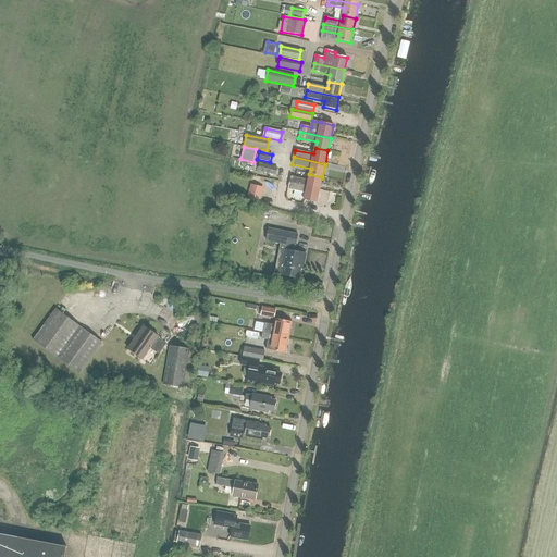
[(275,176),(277,169),(259,163),(258,172),(275,176)]
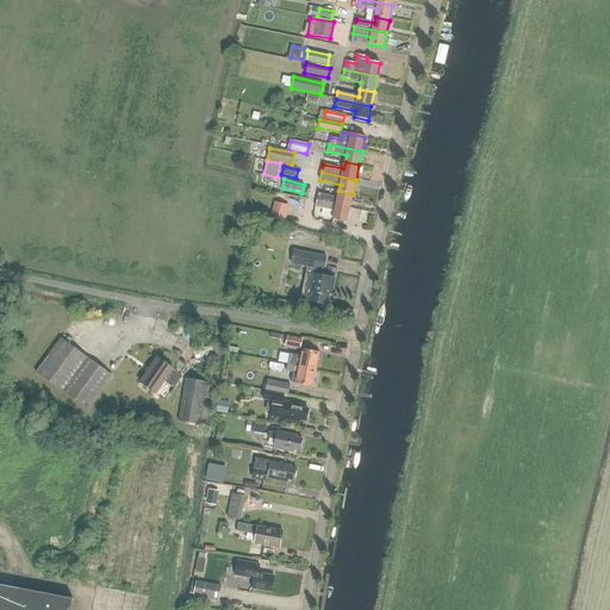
[(350,207),(353,194),(338,191),(337,198),(318,193),(317,200),(350,207)]
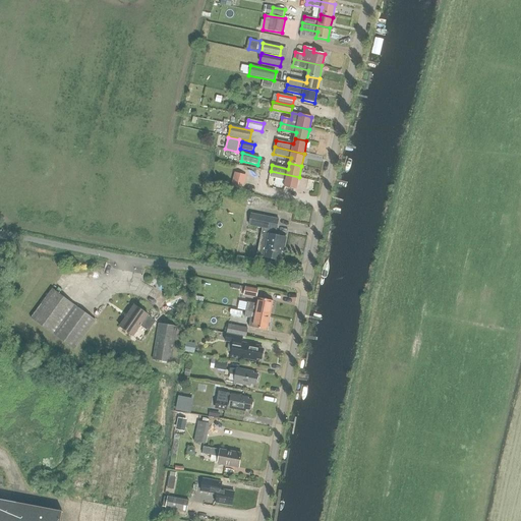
[(296,190),(299,177),(271,171),(270,177),(286,180),(284,187),(296,190)]
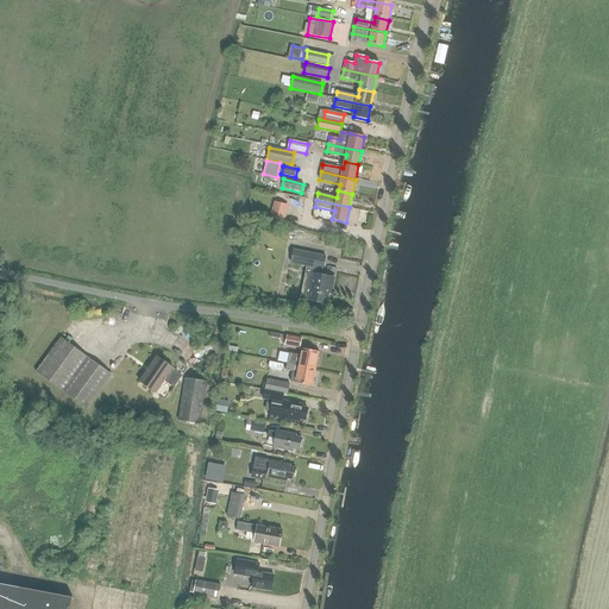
[(275,202),(270,218),(283,223),(288,206),(275,202)]
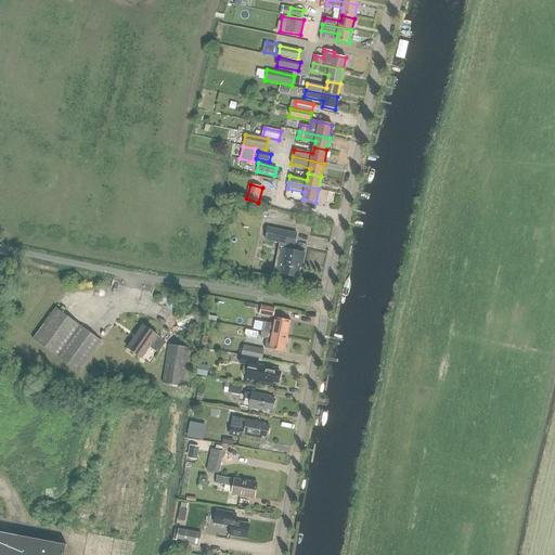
[(266,240),(287,244),(286,249),(281,274),(298,278),(300,265),(302,265),(305,253),(294,250),(295,245),(297,234),(268,228),(266,240)]
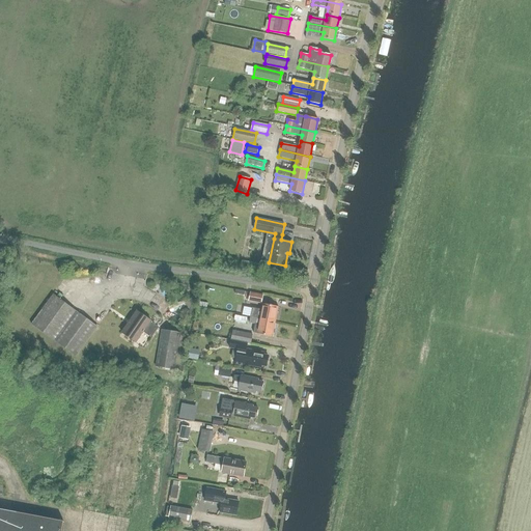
[(261,304),(263,295),(250,292),(249,302),(261,304)]
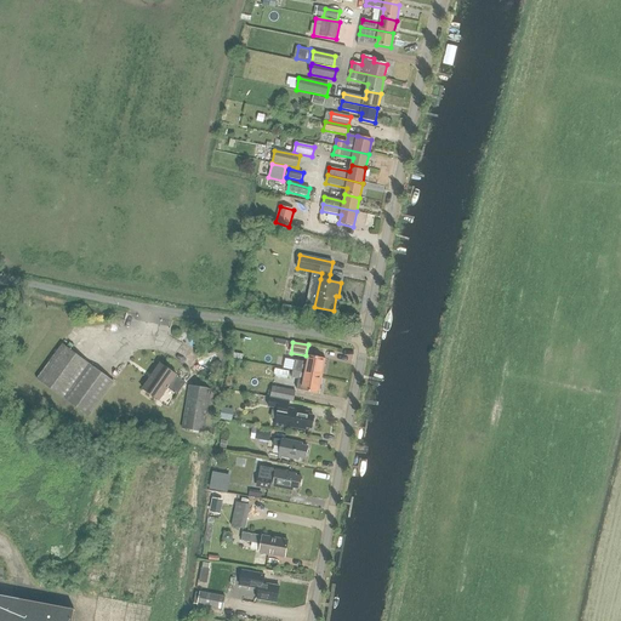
[(114,382),(62,345),(36,380),(89,417),(114,382)]
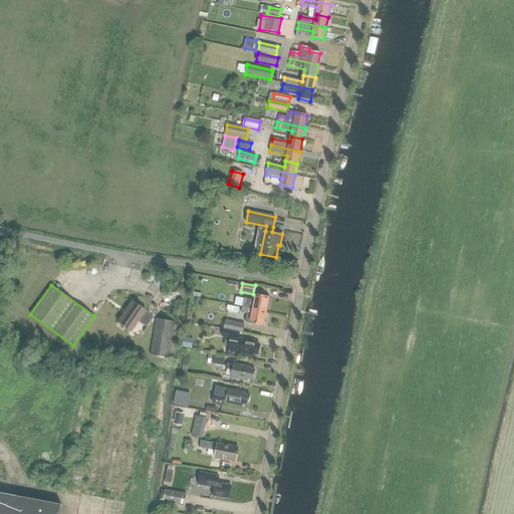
[(243,306),(267,310),(269,297),(255,294),(254,300),(244,298),(243,306)]
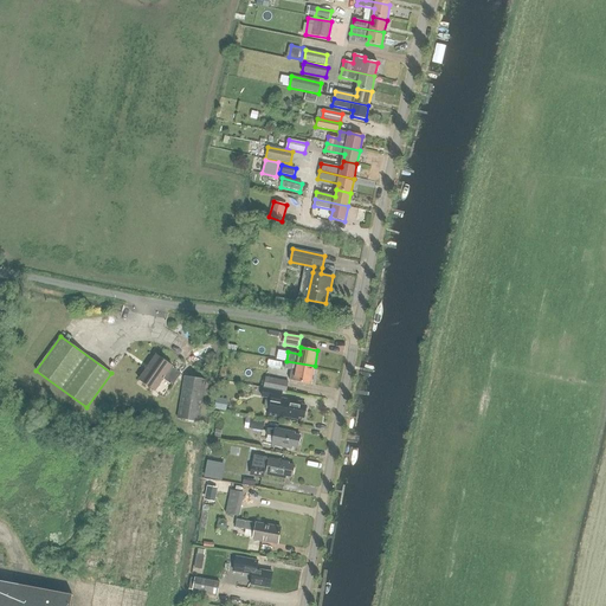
[(173,386),(181,374),(172,367),(172,366),(156,355),(139,380),(155,391),(163,379),(173,386)]
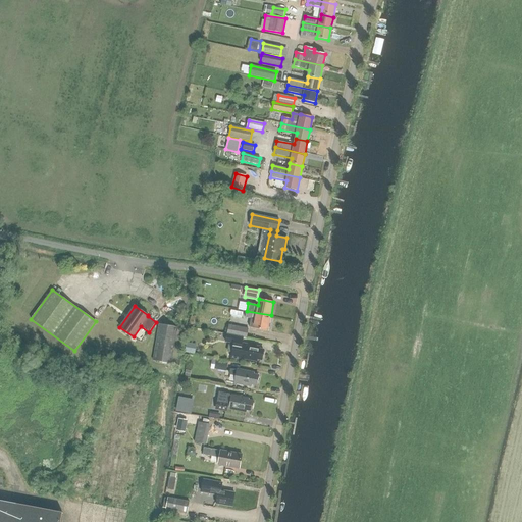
[(271,315),(247,311),(245,318),(255,320),(253,328),(268,331),(271,315)]
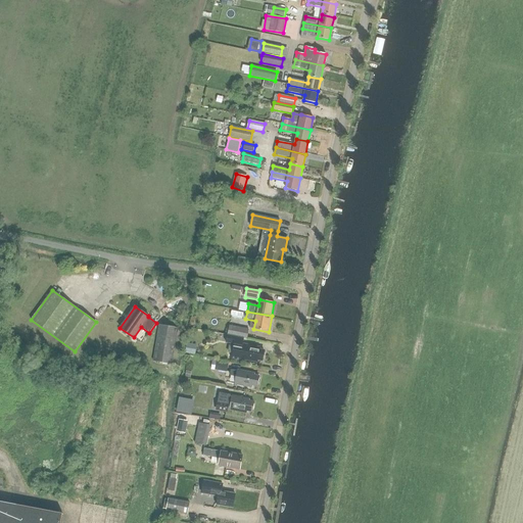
[(172,365),(178,328),(158,325),(152,362),(172,365)]
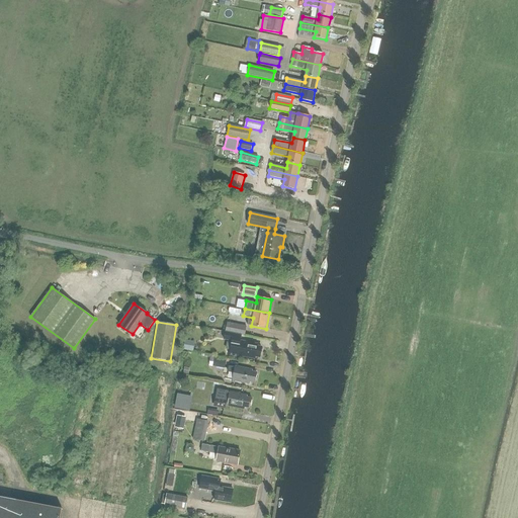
[(228,323),(226,332),(241,335),(245,336),(247,327),(228,323)]
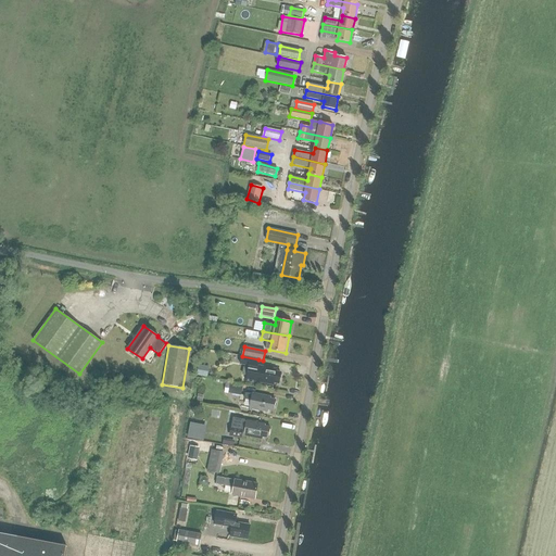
[(277,369),(257,366),(258,359),(242,356),(241,356),(240,365),(249,367),(245,381),(255,383),(255,382),(273,386),(274,382),(279,383),(281,374),(276,373),(277,369)]
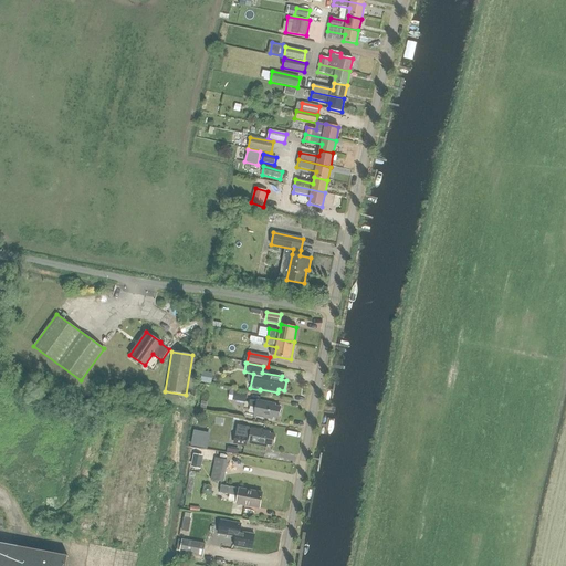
[(245,404),(248,394),(234,391),(232,401),(245,404)]
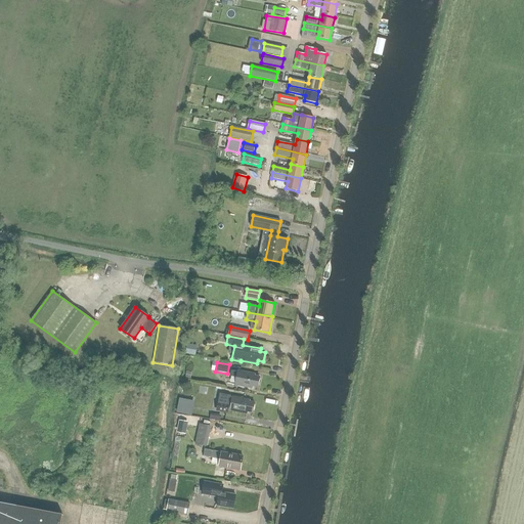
[(230,377),(236,378),(234,385),(253,388),(253,387),(258,388),(260,377),(255,376),(256,375),(237,370),(237,372),(231,370),(230,377)]
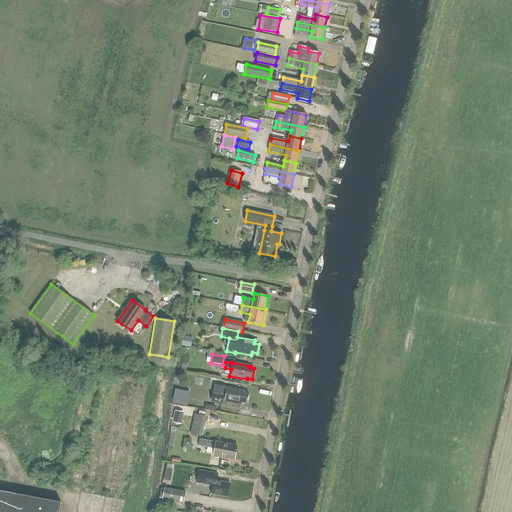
[(223,400),(224,400),(224,401),(242,405),(242,402),(248,403),(250,394),(244,393),(245,391),(227,387),(227,388),(225,388),(225,387),(218,386),(214,402),(222,404),(223,400)]
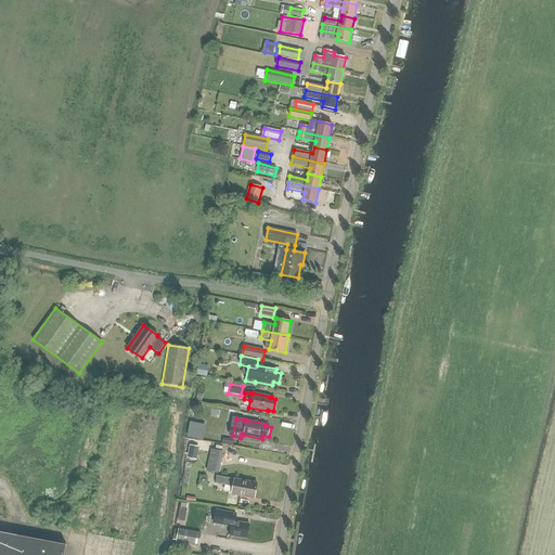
[(197,447),(190,446),(186,459),(195,460),(197,447)]
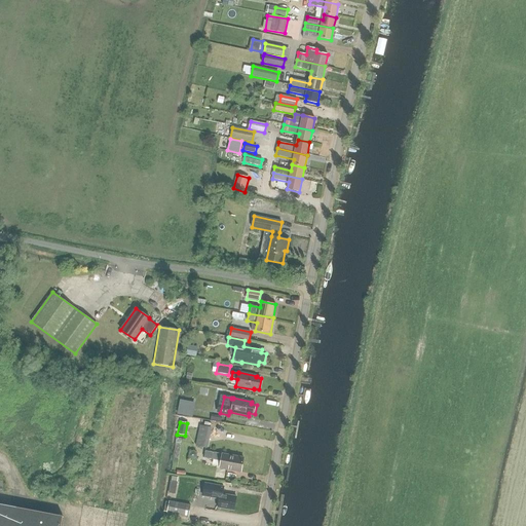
[(195,446),(208,449),(212,428),(199,426),(195,446)]
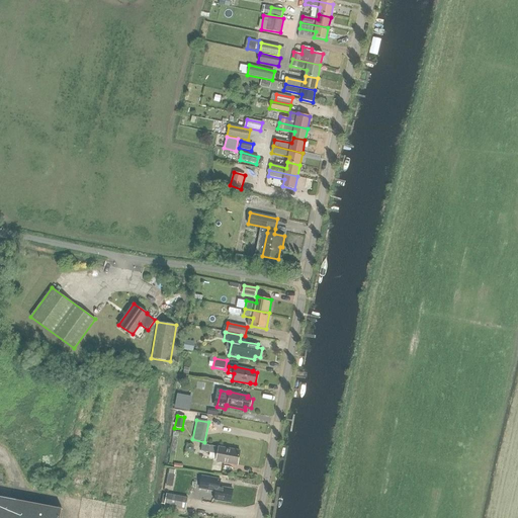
[(238,465),(240,451),(202,444),(201,451),(218,454),(217,461),(238,465)]
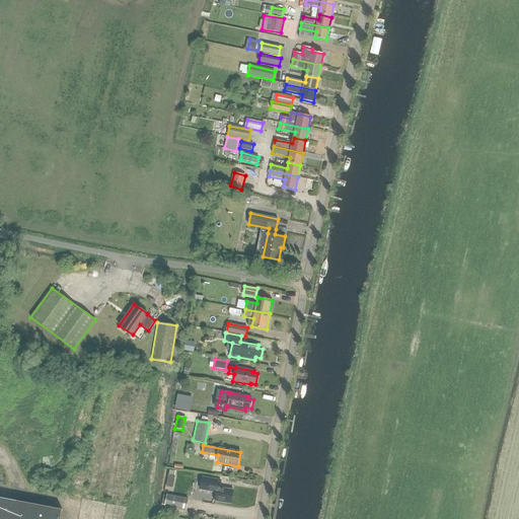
[(201,490),(216,493),(215,501),(231,504),(233,491),(220,488),(221,480),(203,477),(201,490)]
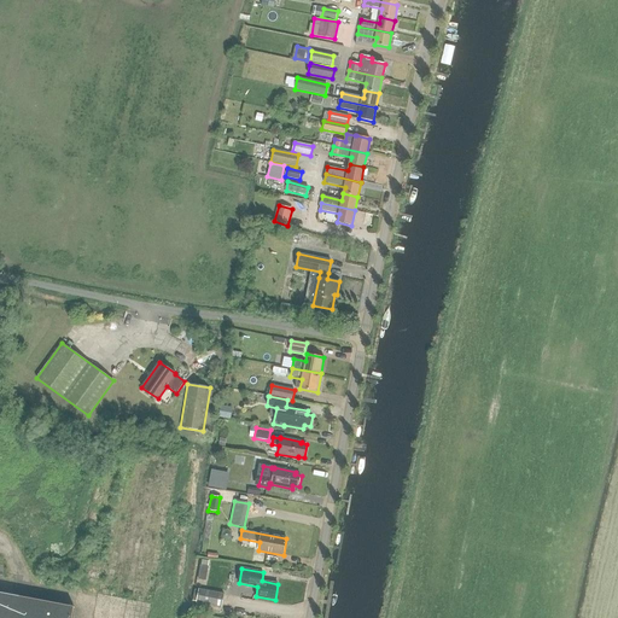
[(222,608),(225,594),(199,589),(196,602),(222,608)]
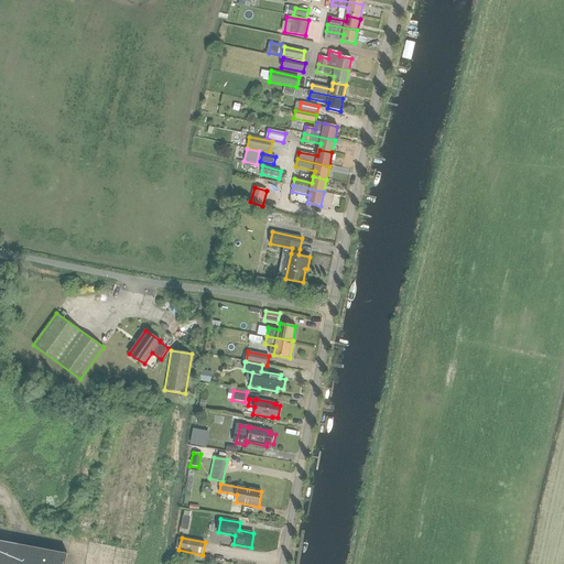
[(65,563),(67,554),(0,541),(0,563),(65,563)]
